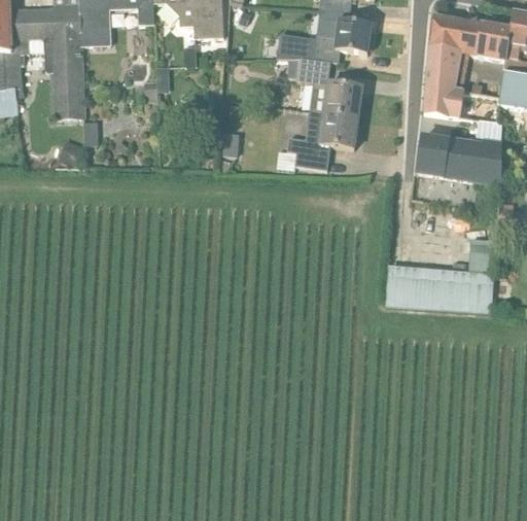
[(0,0),(0,91),(6,91),(7,89),(14,88),(23,87),(20,53),(43,51),(44,61),(49,61),(50,118),(85,116),(83,45),(84,45),(80,0),(53,0),(54,11),(8,12),(7,0),(0,0)]
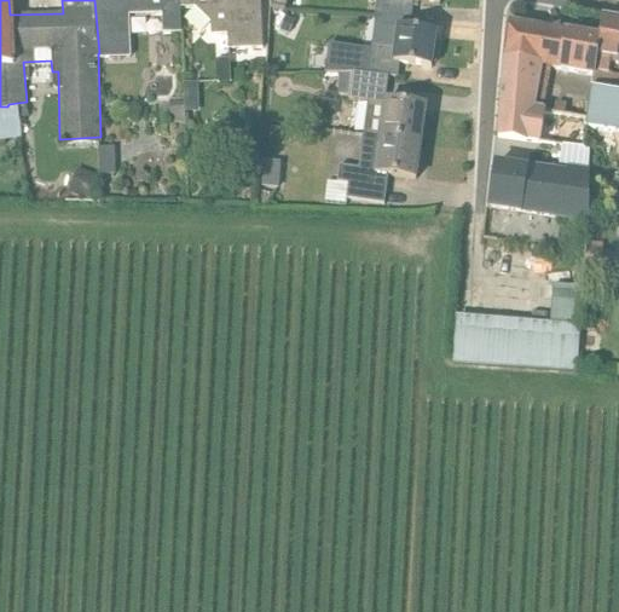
[(94,0),(99,53),(131,52),(129,10),(161,9),(162,28),(181,27),(180,3),(181,3),(181,0),(94,0)]
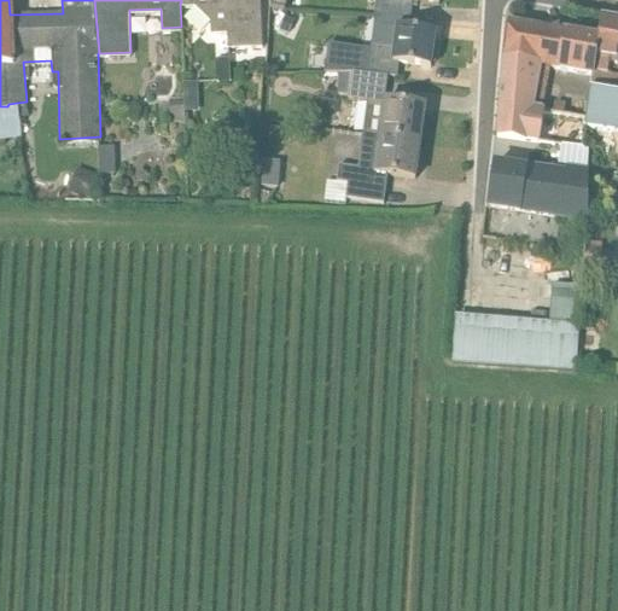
[(181,0),(181,3),(193,3),(209,17),(210,29),(227,29),(227,44),(262,41),(260,0),(181,0)]
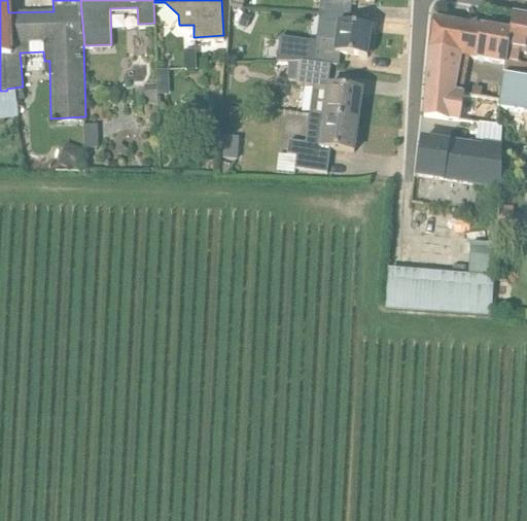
[(319,0),(318,8),(320,8),(350,13),(352,0),(319,0)]
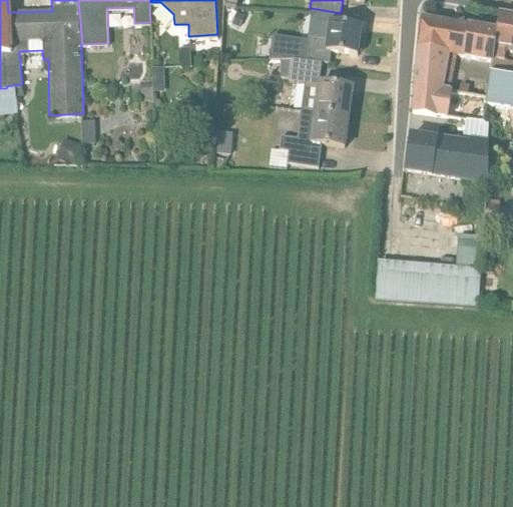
[(292,57),(322,59),(323,59),(330,59),(331,48),(357,51),(361,23),(339,20),(341,13),(312,8),(309,31),(308,37),(284,33),(282,57),(292,57)]
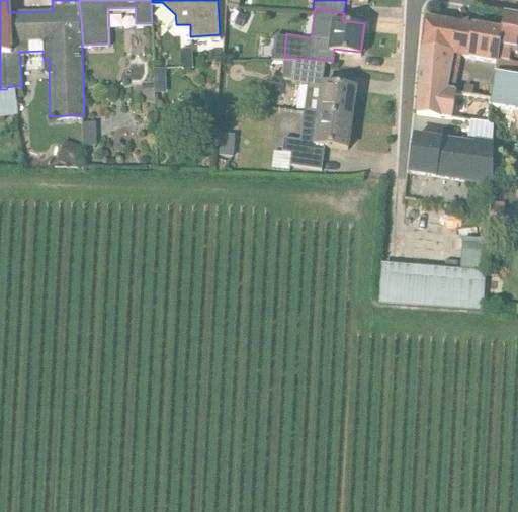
[(517,52),(517,13),(504,11),(502,27),(495,69),(516,73),(517,58),(510,57),(511,51),(517,52)]
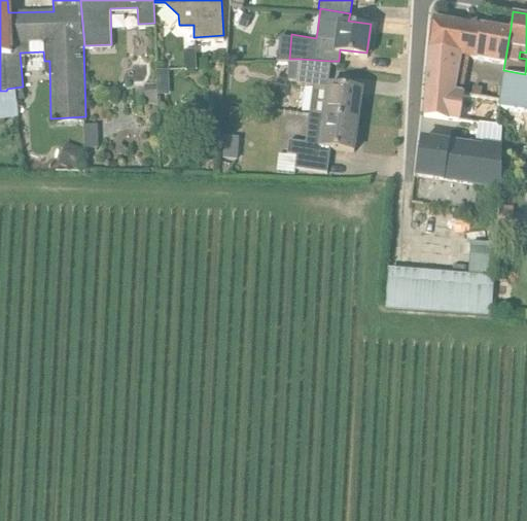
[(429,46),(429,48),(462,54),(490,59),(488,77),(501,79),(503,70),(511,28),(433,15),(429,46)]
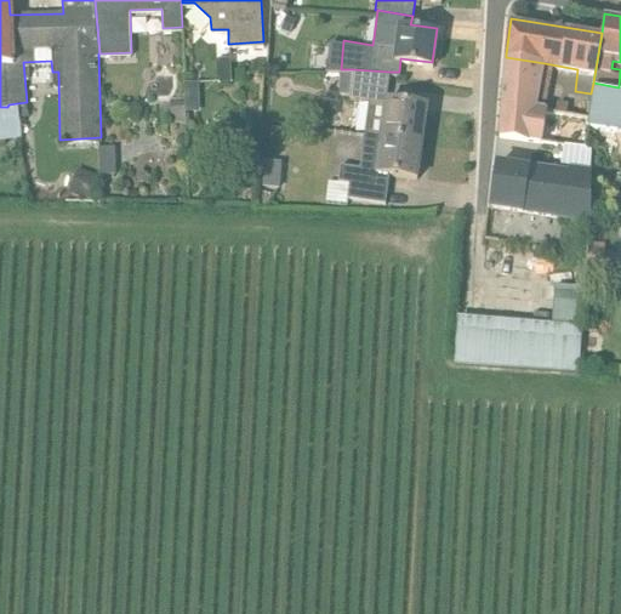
[(500,132),(541,136),(546,104),(537,102),(545,63),(506,57),(500,132)]
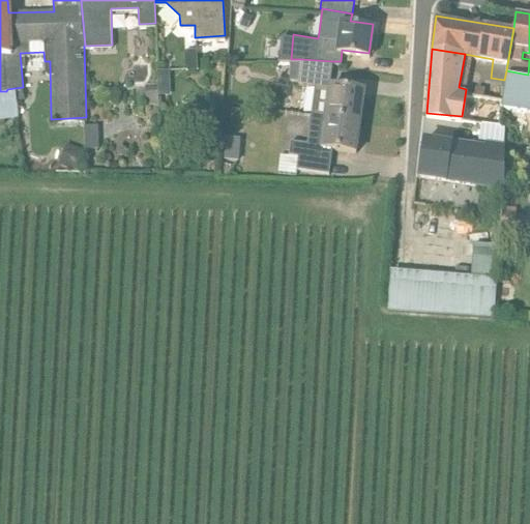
[(289,76),(299,78),(301,59),(291,59),(289,76)]
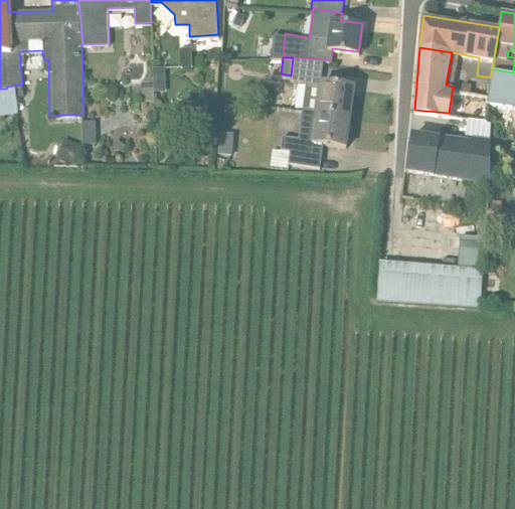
[(293,57),(291,75),(290,78),(320,82),(321,79),(323,59),(293,57)]
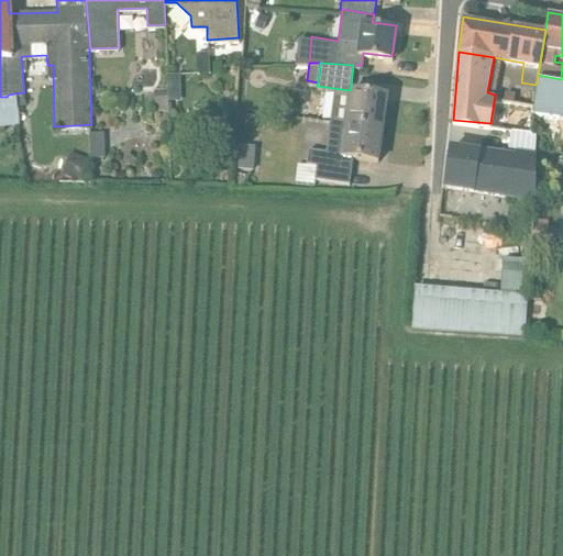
[(180,95),(179,70),(165,70),(166,96),(180,95)]
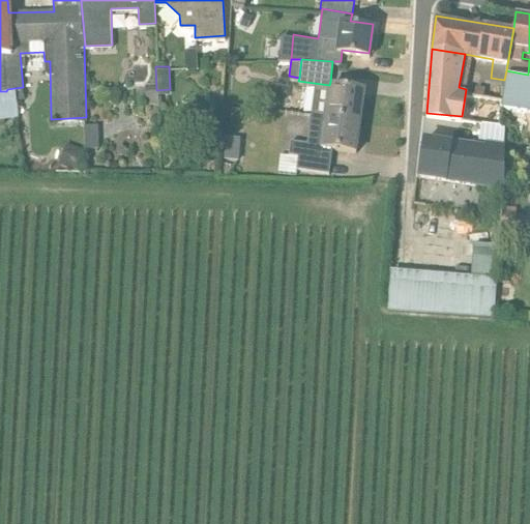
[(529,74),(528,75),(506,70),(504,80),(500,105),(529,109),(529,74)]
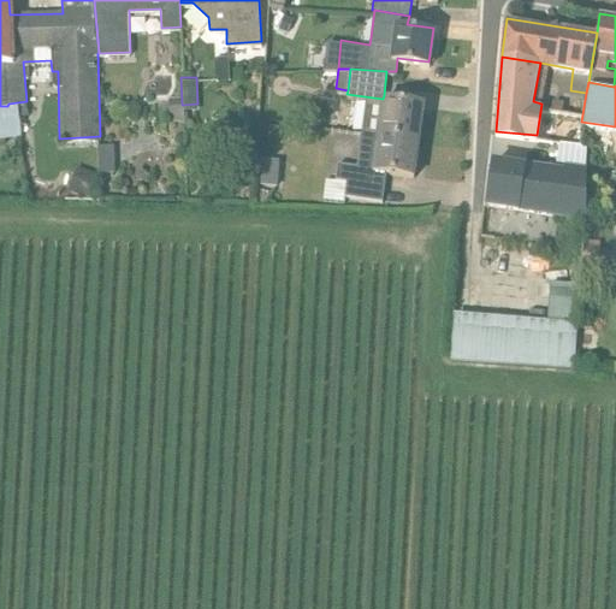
[(424,101),(384,95),(378,131),(419,139),(424,101)]
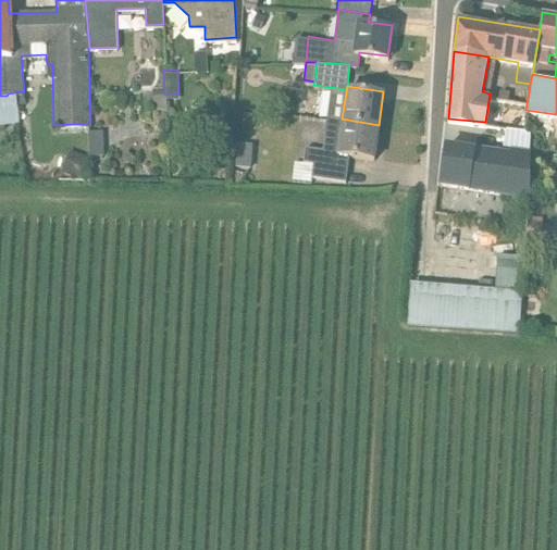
[(7,96),(0,96),(0,121),(19,120),(16,94),(8,94),(7,96)]
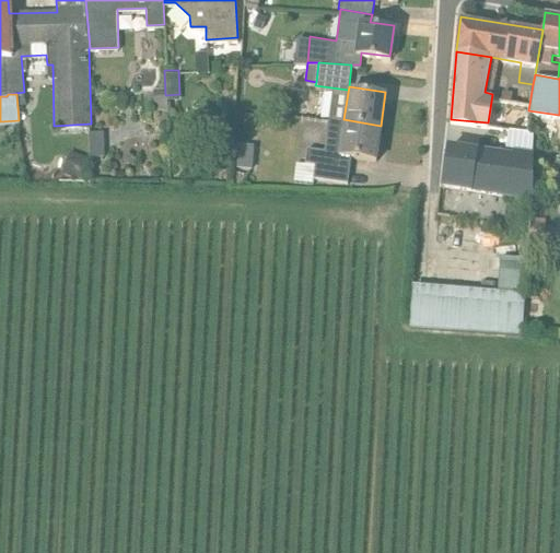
[(315,161),(313,175),(348,179),(350,154),(376,157),(381,126),(343,119),(328,117),(324,148),(307,144),(305,160),(315,161)]
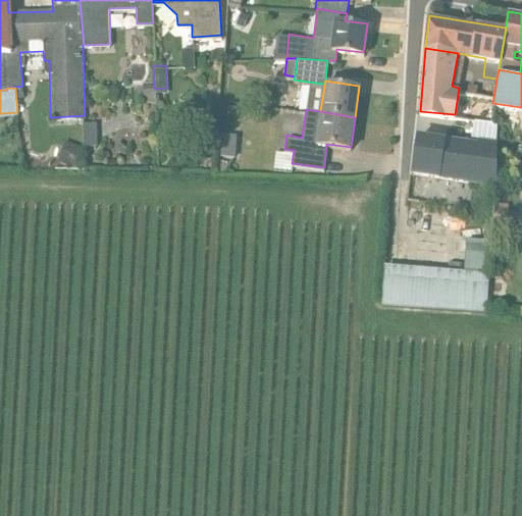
[(474,117),(471,137),(497,141),(497,138),(496,138),(498,122),(474,117)]
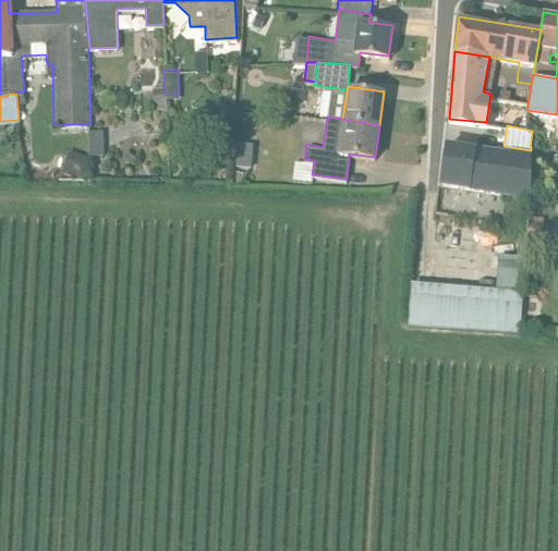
[(88,127),(89,152),(104,151),(102,127),(88,127)]
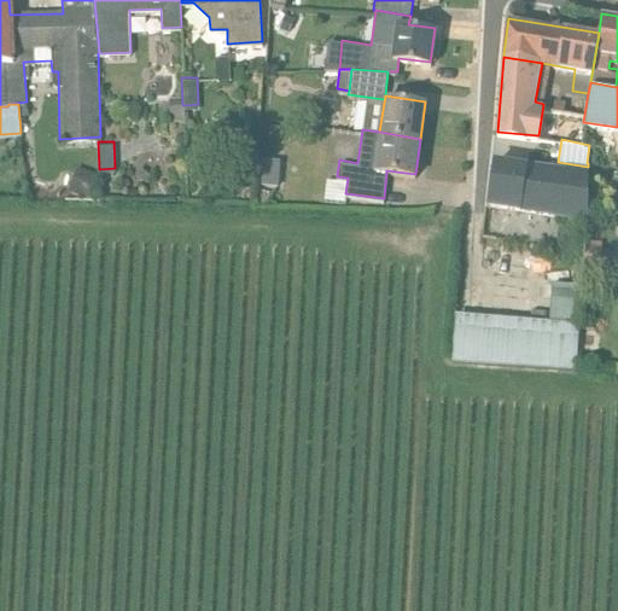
[(279,181),(281,156),(267,155),(264,180),(279,181)]
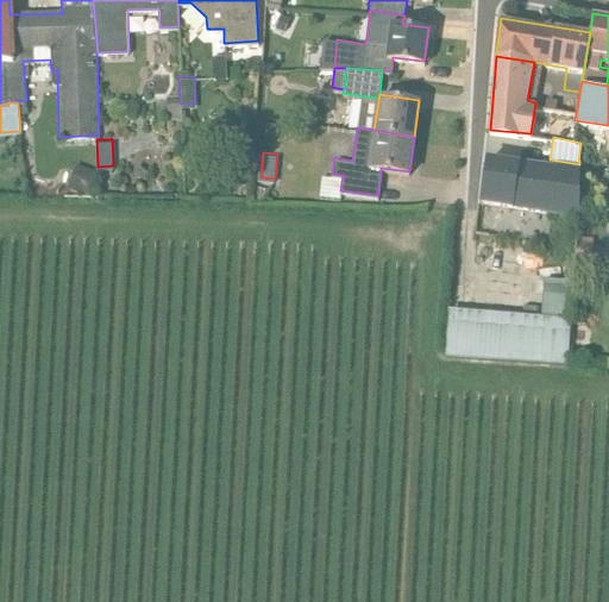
[(482,199),(522,205),(579,215),(579,164),(550,160),(548,164),(488,156),(482,199)]
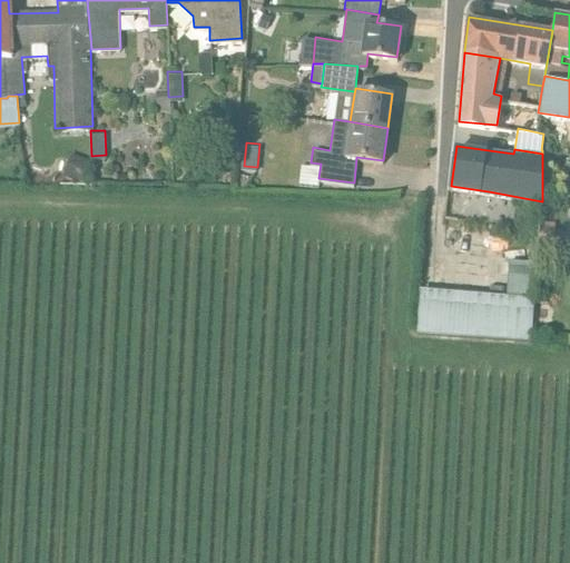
[(82,180),(91,156),(70,149),(62,174),(82,180)]
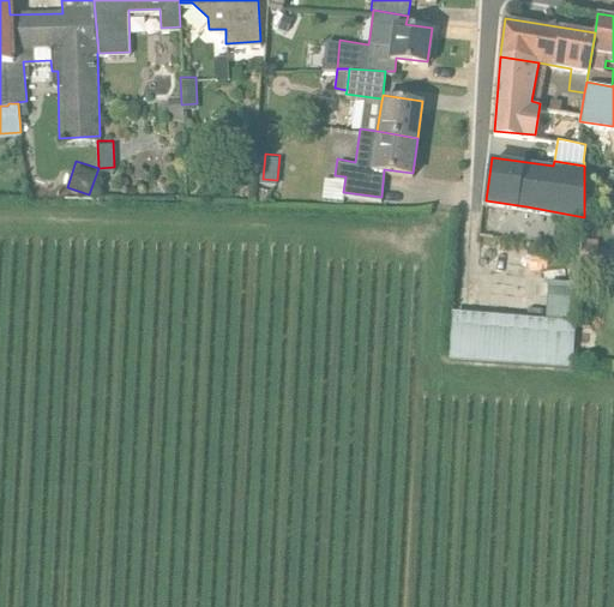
[(452,356),(573,361),(577,280),(549,278),(548,313),(455,310),(452,356)]
